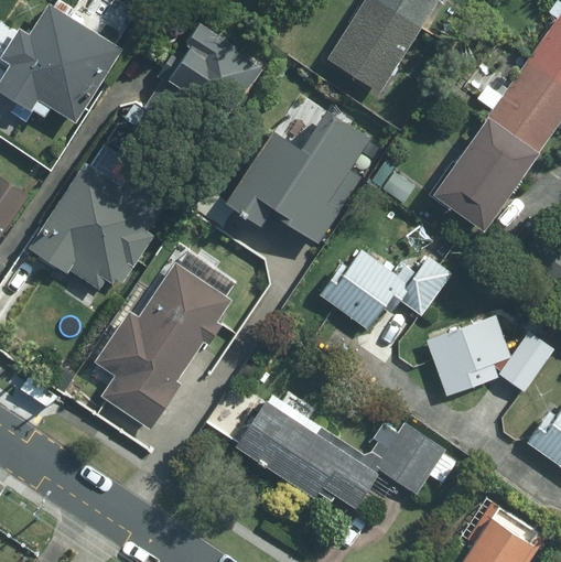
[(366,0),(364,0),(325,62),(376,95),(416,32),(366,0)]
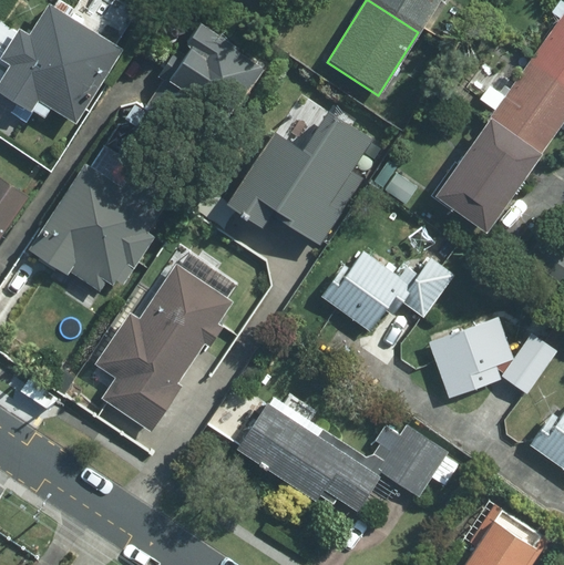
[(368,0),(418,32),(438,0),(368,0)]
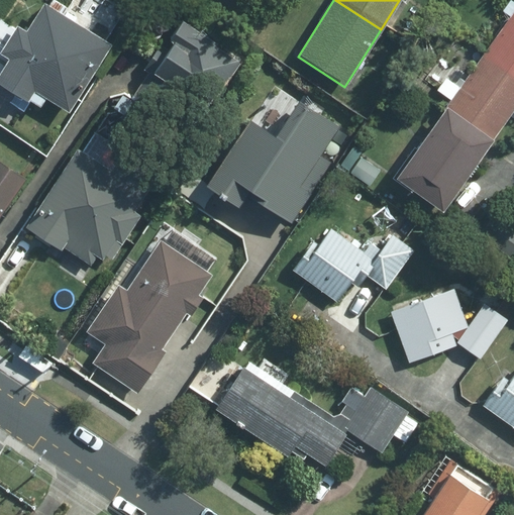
[(65,113),(107,48),(59,17),(63,12),(48,2),(43,9),(41,8),(23,34),(0,18),(0,85),(35,108),(41,99),(65,113)]
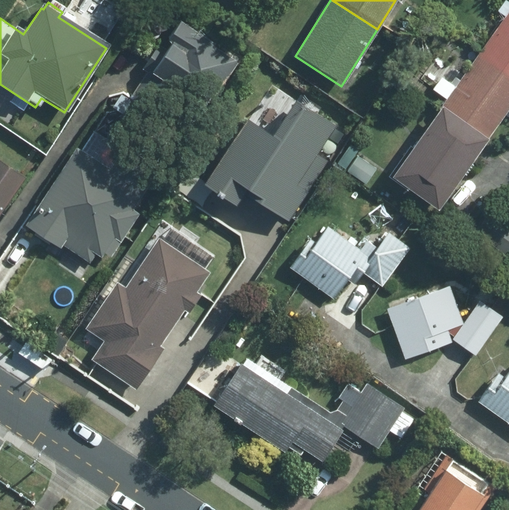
[(508,15),(478,58),(508,80),(508,15)]
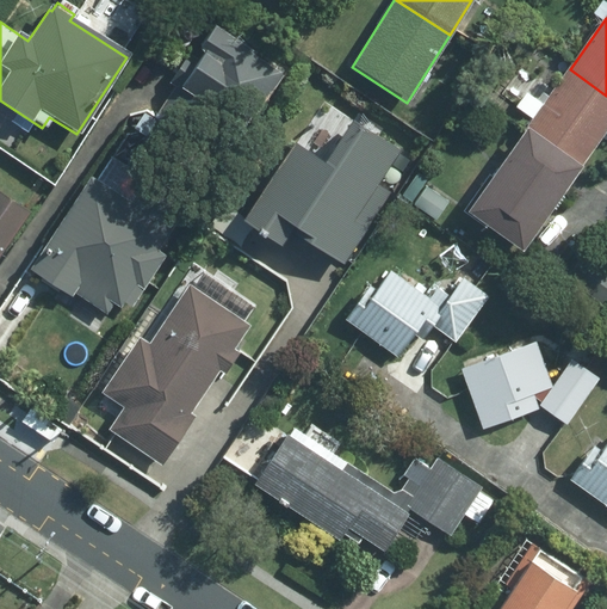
[(177,88),(158,116),(186,136),(205,108),(240,131),(276,79),(247,60),(249,57),(227,42),(215,61),(203,53),(197,62),(189,56),(169,84),(177,88)]
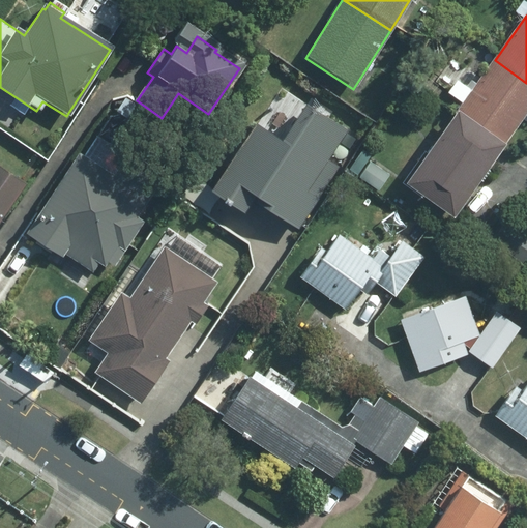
[(526,83),(495,60),(449,123),(494,156),(526,110),(526,83)]
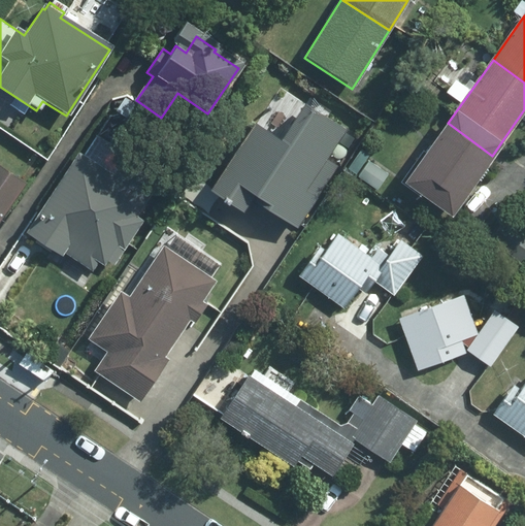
[(249,198),(294,228),(334,167),(323,159),(340,132),(299,105),(273,143),(248,126),(204,191),(238,214),(249,198)]
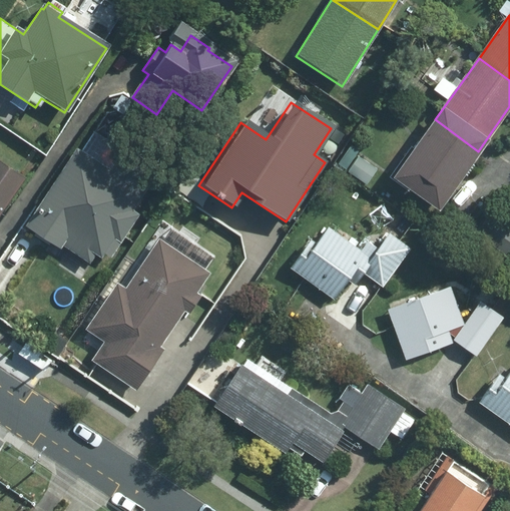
[(435,119),(390,181),(433,212),(478,151),(435,119)]
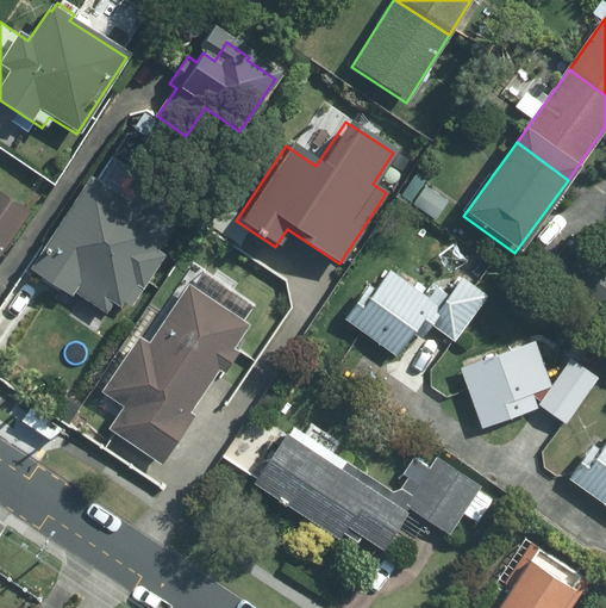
[(89,181),(29,272),(107,324),(133,285),(141,291),(162,259),(154,254),(167,233),(162,230),(172,215),(143,196),(133,211),(89,181)]
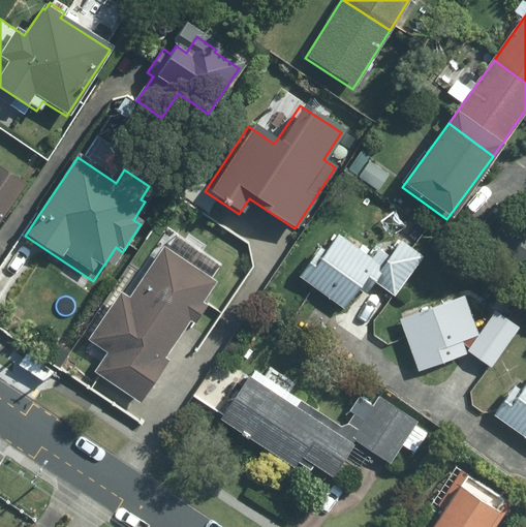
[(371,161),(360,177),(378,190),(390,175),(371,161)]
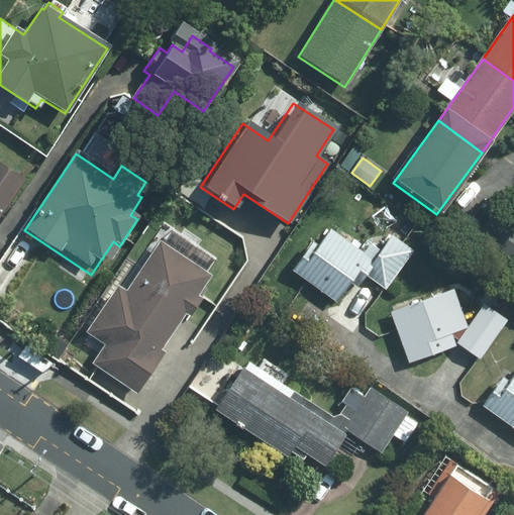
[(0,213),(21,182),(0,167),(0,213)]
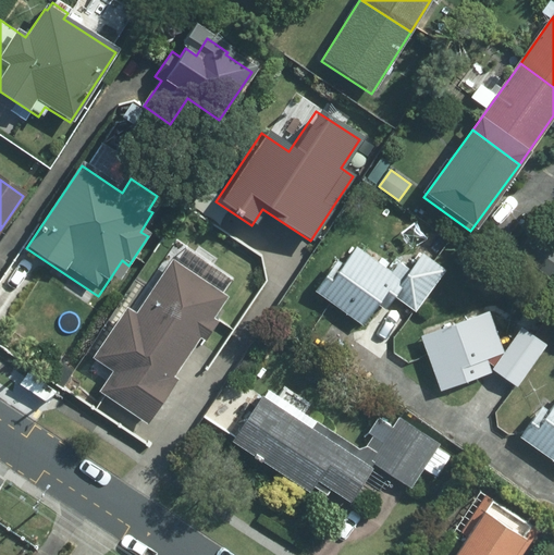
[(395,297),(416,311),(444,272),(421,256),(408,273),(398,267),(393,274),(358,249),(343,270),(336,264),(316,292),(361,325),(377,305),(385,311),(395,297)]
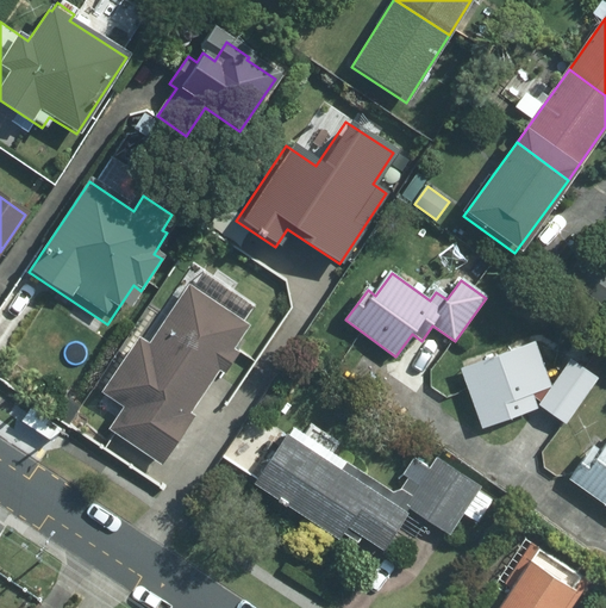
[(137,341),(102,395),(123,408),(107,432),(160,466),(191,420),(187,417),(217,372),(224,377),(237,357),(230,352),(247,329),(187,289),(147,348),(137,341)]
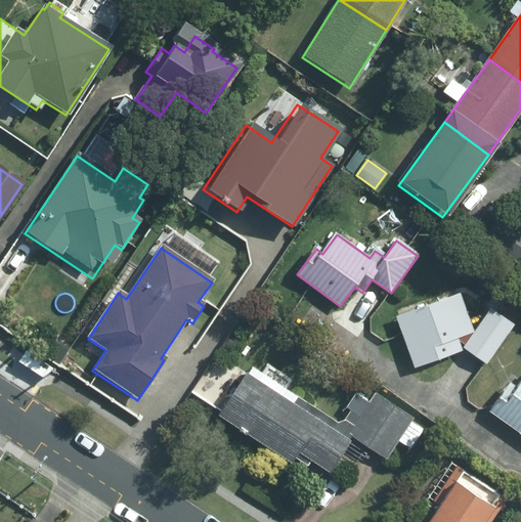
[(473,332),(460,292),(397,313),(415,363),(465,345),(486,360),(513,322),(491,307),(473,332)]
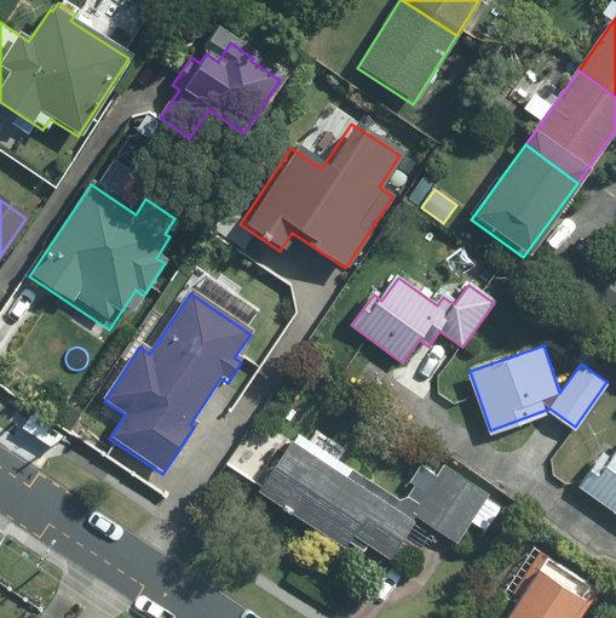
[(287,436),(255,484),(343,543),(351,530),(389,554),(416,513),(456,538),(470,519),(485,528),(500,507),(485,496),(487,492),(443,464),(436,475),(420,464),(409,480),(416,485),(409,496),(398,497),(350,465),(344,474),(287,436)]
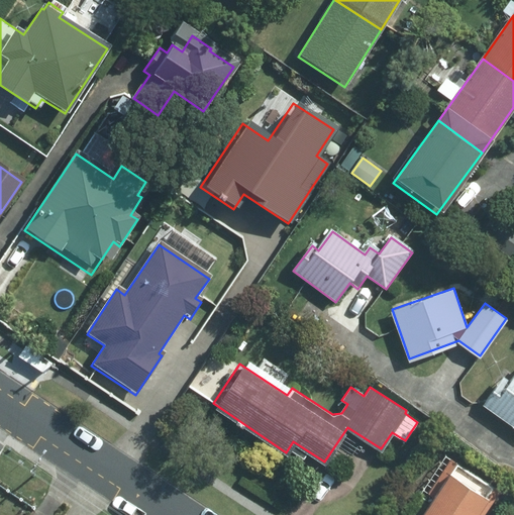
[(503,377),(484,403),(513,424),(513,374),(509,381),(503,377)]
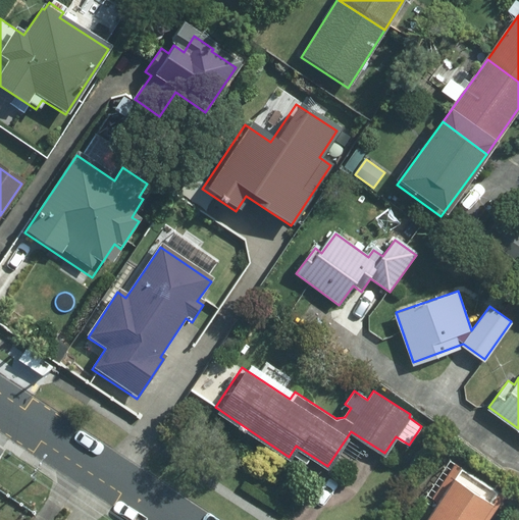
[(438,500),(424,519),(488,519),(504,497),(455,464),(433,497),(438,500)]
